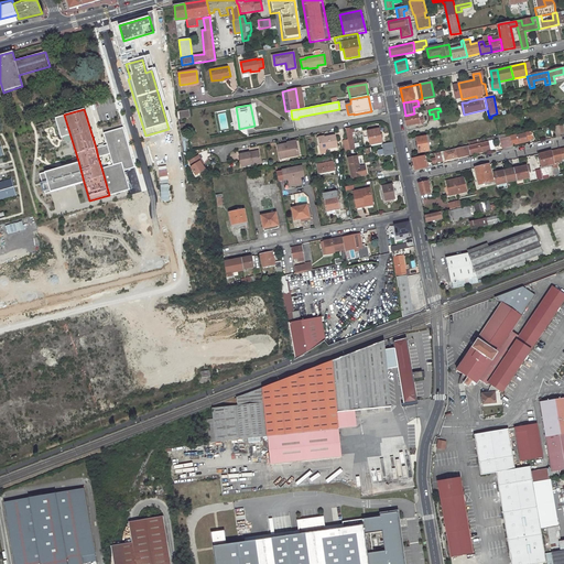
[(177,112),(180,119),(190,117),(188,109),(177,112)]
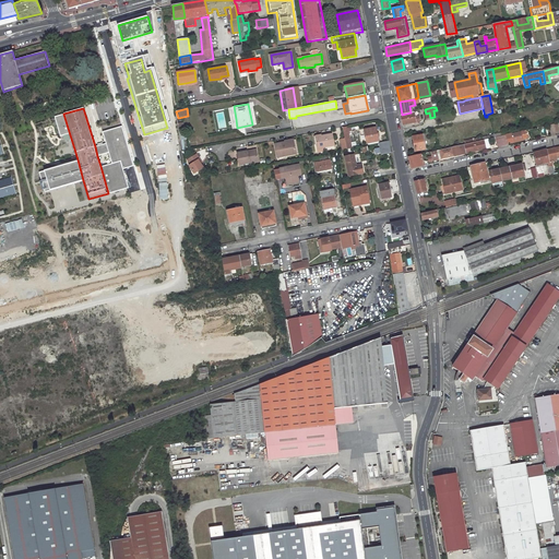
[(402,115),(401,115),(403,125),(419,121),(418,116),(416,117),(415,111),(413,111),(411,113),(402,115)]
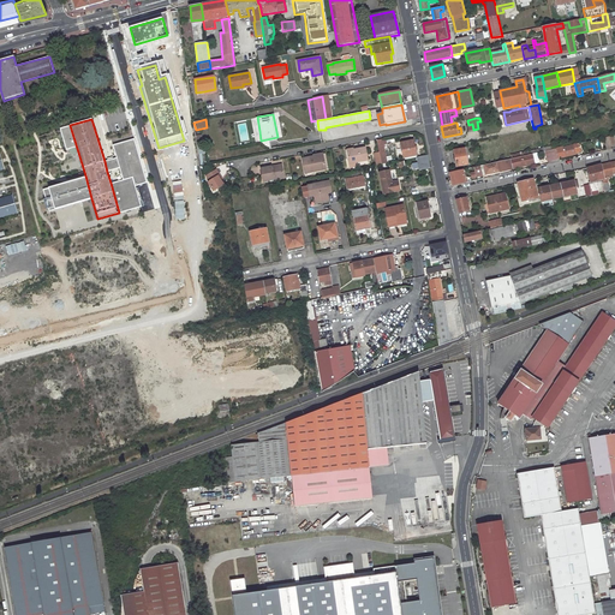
[(70,125),(60,127),(66,150),(77,147),(70,125)]
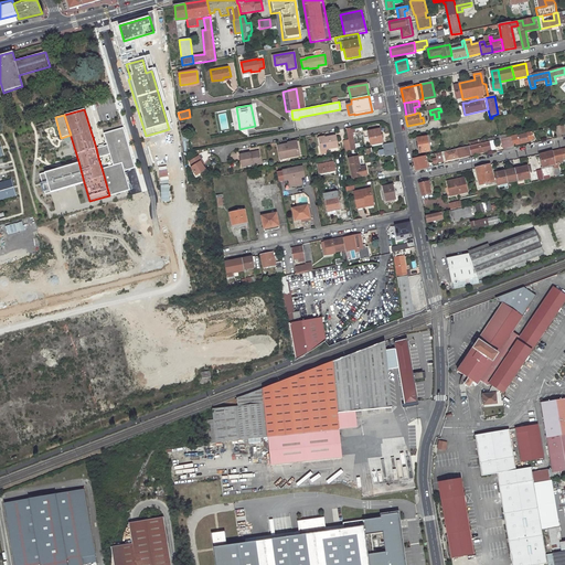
[(104,134),(107,145),(113,164),(121,162),(125,170),(135,167),(123,127),(104,134)]
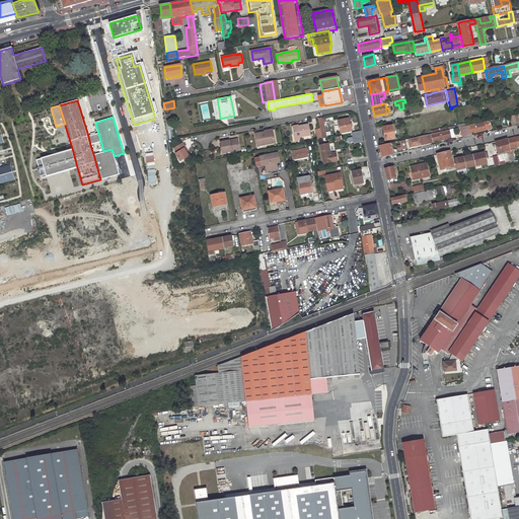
[(349,119),(339,120),(341,133),(352,131),(349,119)]
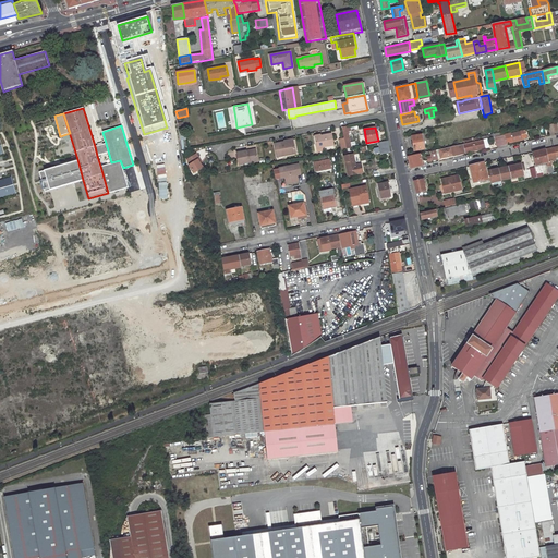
[(517,129),(475,137),(476,141),(484,140),(488,138),(495,137),(507,134),(510,133),(518,132),(517,129)]
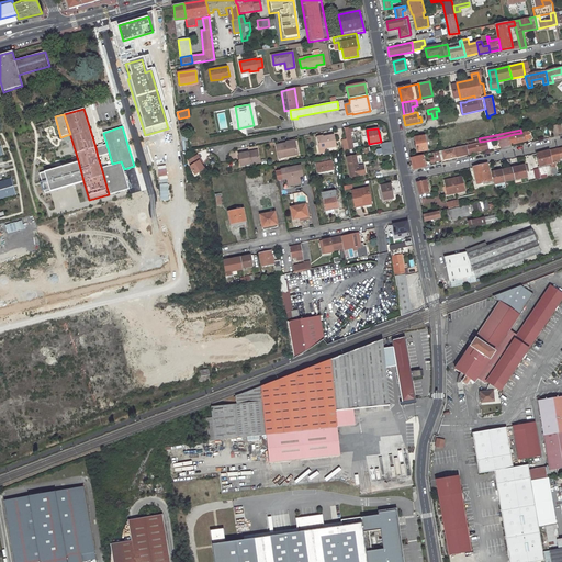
[(531,138),(530,131),(526,132),(515,135),(517,143),(528,141),(528,139),(531,138)]
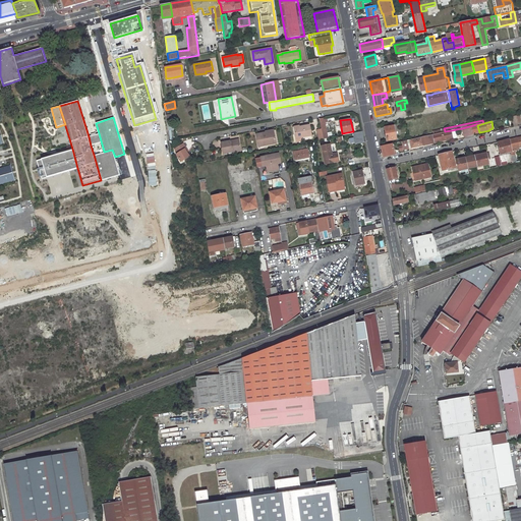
[(299,126),(294,126),(295,135),(296,138),(300,137),(311,135),(309,125),(299,127),(299,126)]
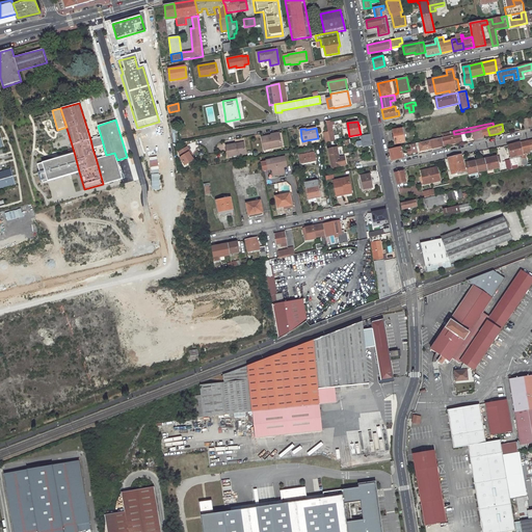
[(402,128),(390,131),(393,136),(394,143),(405,141),(402,128)]
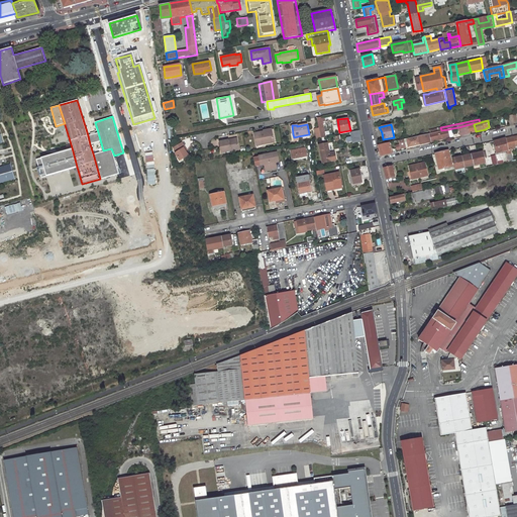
[(471,132),(470,124),(458,127),(460,134),(471,132)]
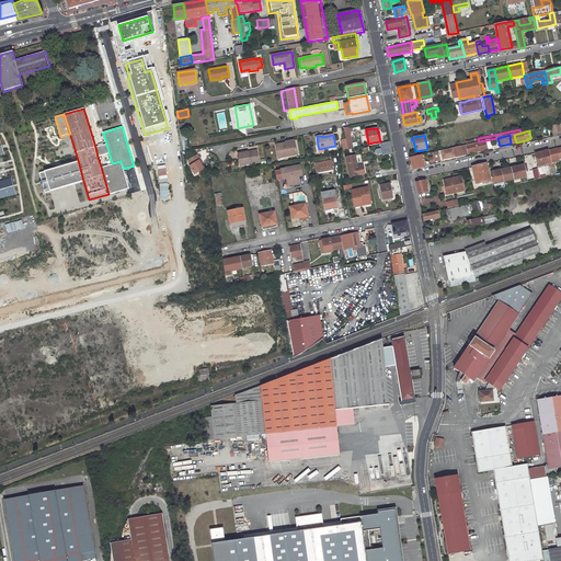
[(0,198),(15,194),(11,178),(0,181),(0,156),(4,155),(0,139),(0,198)]
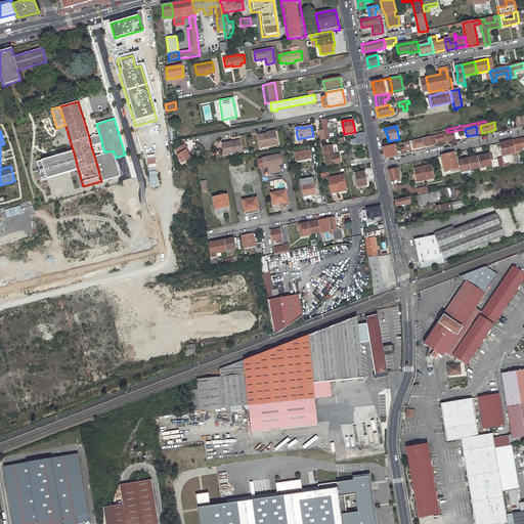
[(276,131),(268,132),(268,135),(274,134),(276,144),(278,143),(276,131)]
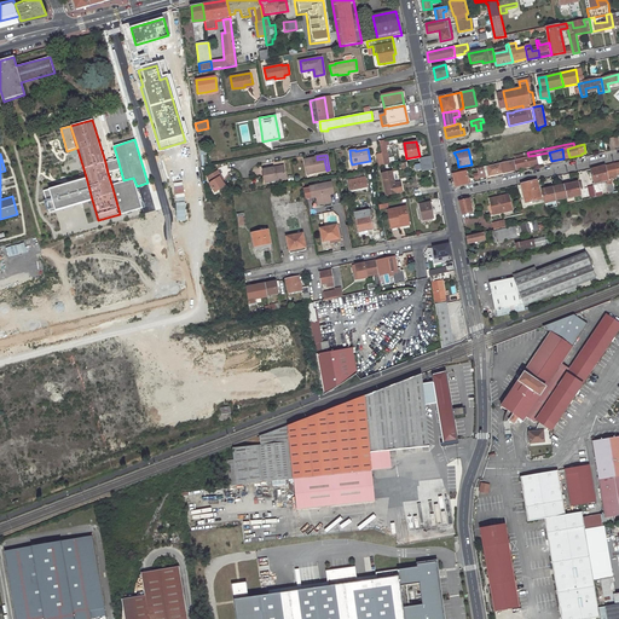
[(528,156),(516,160),(518,169),(539,165),(537,155),(528,156)]
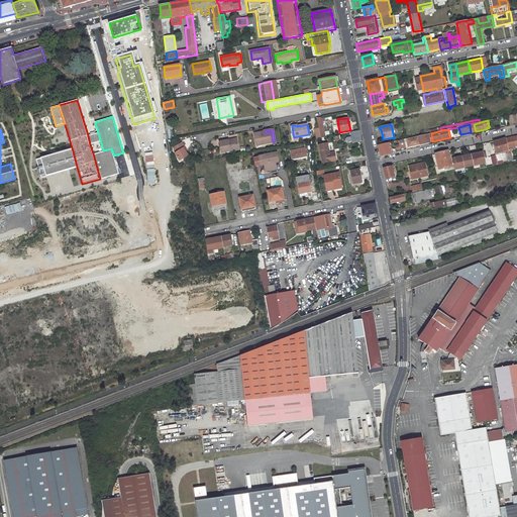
[(256,133),(253,133),(255,145),(273,142),(271,132),(265,133),(265,130),(256,131),(256,133)]
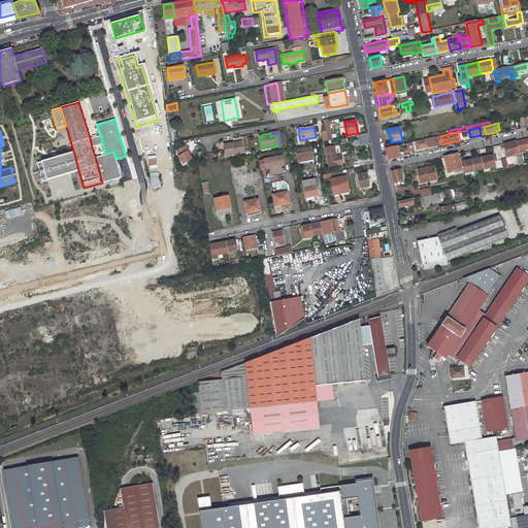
[(367,133),(358,135),(359,140),(355,141),(356,144),(359,144),(360,146),(369,144),(367,133)]
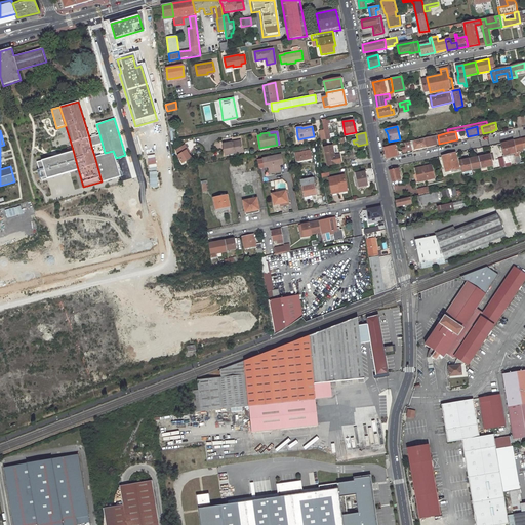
[(91,136),(89,137),(91,147),(102,144),(99,134),(91,136)]
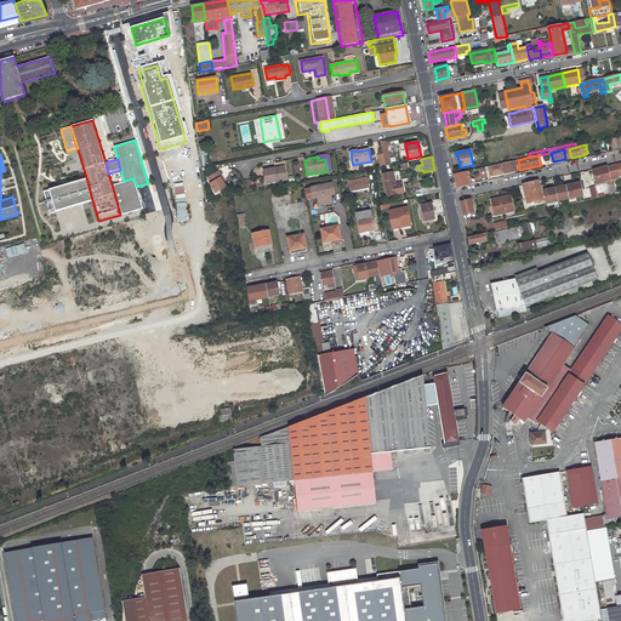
[(503,163),(506,172),(513,171),(512,167),(517,165),(516,160),(503,163)]
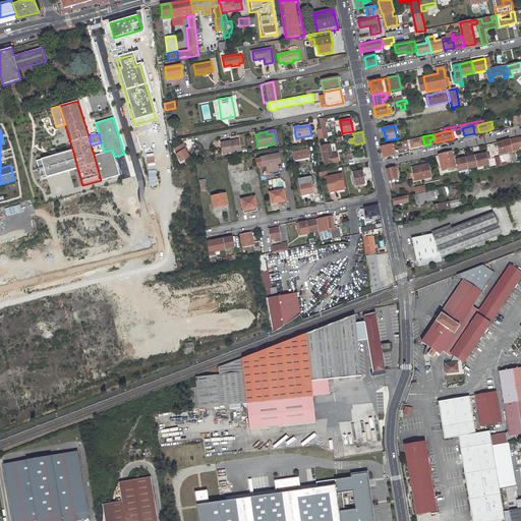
[(422,136),(408,140),(410,149),(424,145),(422,136)]
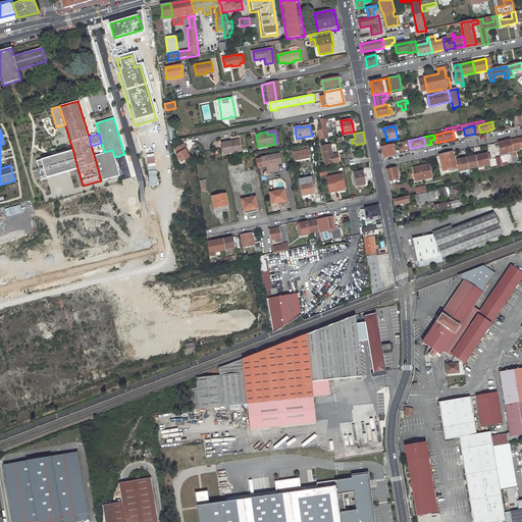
[(521,137),(511,140),(514,152),(511,153),(513,164),(517,163),(515,151),(518,151),(518,148),(521,147),(521,137)]
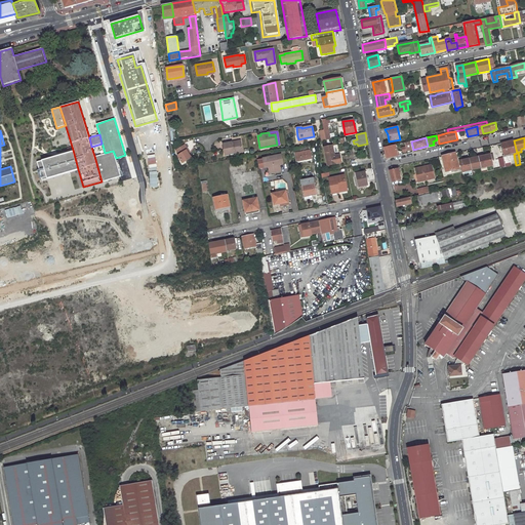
[(511,166),(510,162),(511,162),(510,154),(514,154),(517,153),(514,140),(514,139),(500,144),(505,158),(505,159),(503,160),(506,168),(511,166)]
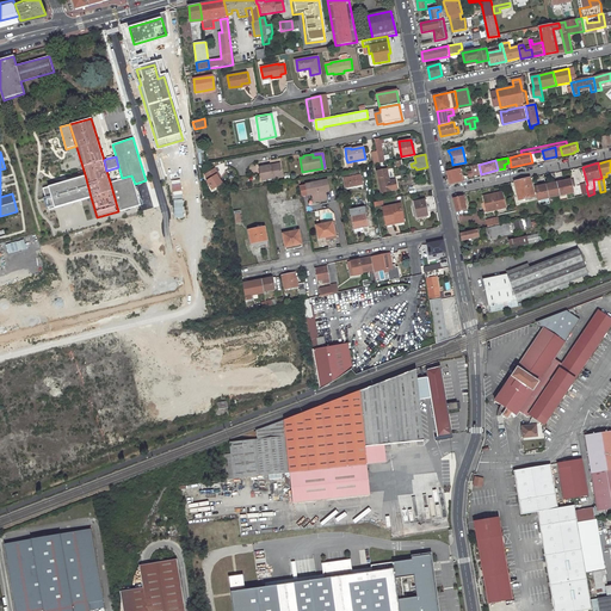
[(267,166),(258,167),(260,180),(281,177),(278,166),(267,168),(267,166)]
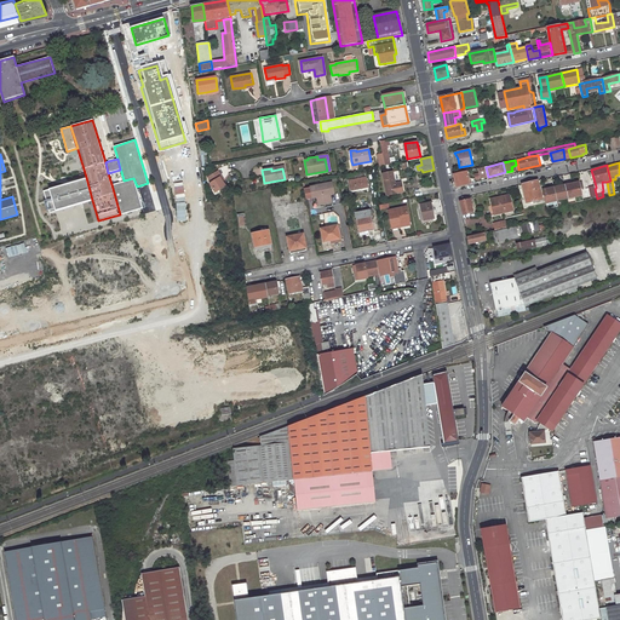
[(478,168),(471,170),(471,172),(475,172),(477,181),(481,179),(481,178),(478,168)]
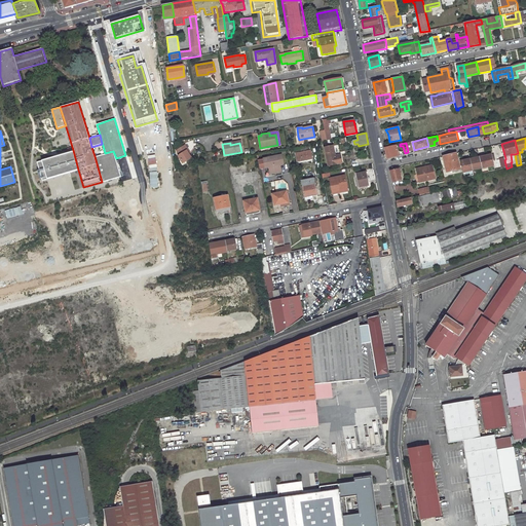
[(303,148),(295,149),(298,162),(312,159),(309,146),(307,147),(307,144),(302,145),(303,148)]
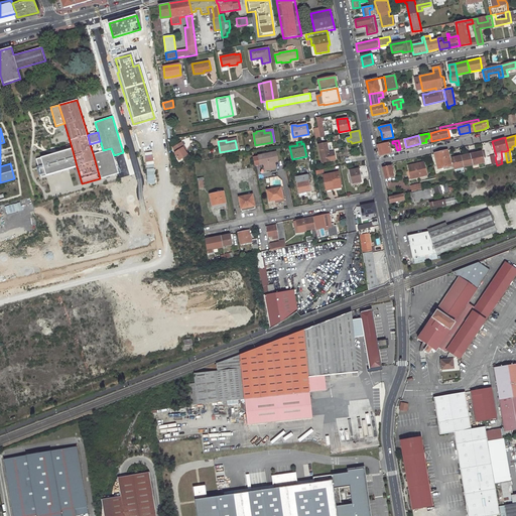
[(181,142),(174,146),(175,148),(174,149),(175,151),(174,152),(179,160),(187,155),(184,151),(182,147),(184,146),(181,142)]
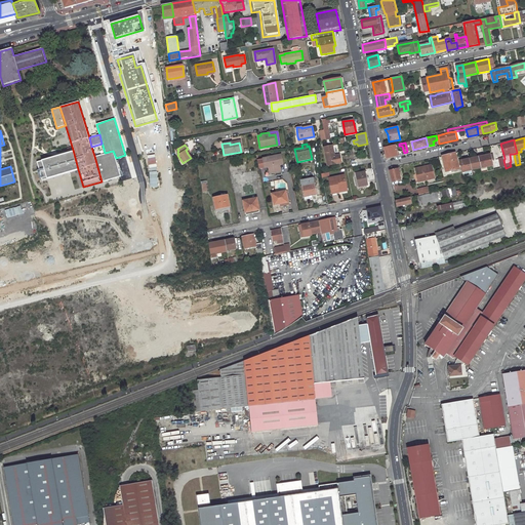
[(396,145),(385,147),(387,158),(398,155),(396,145)]
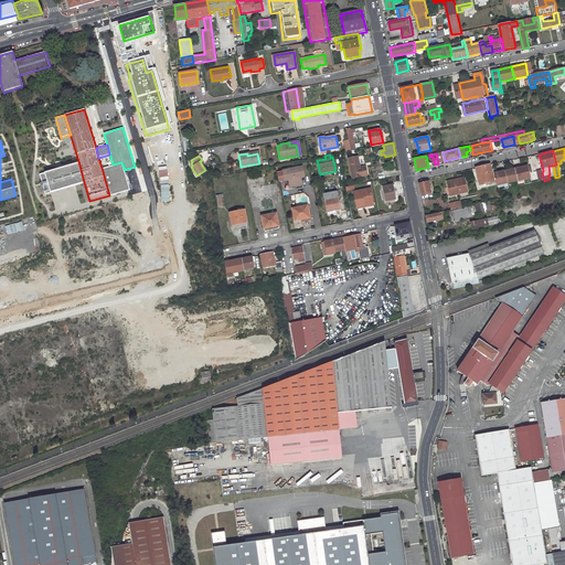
[(358,158),(350,159),(353,178),(368,176),(366,168),(360,169),(358,158)]
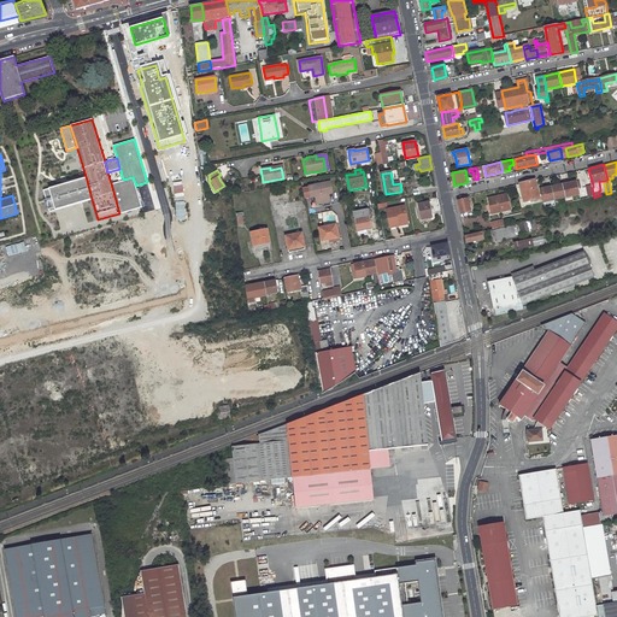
[(50,187),(56,209),(68,205),(92,199),(86,176),(50,187)]
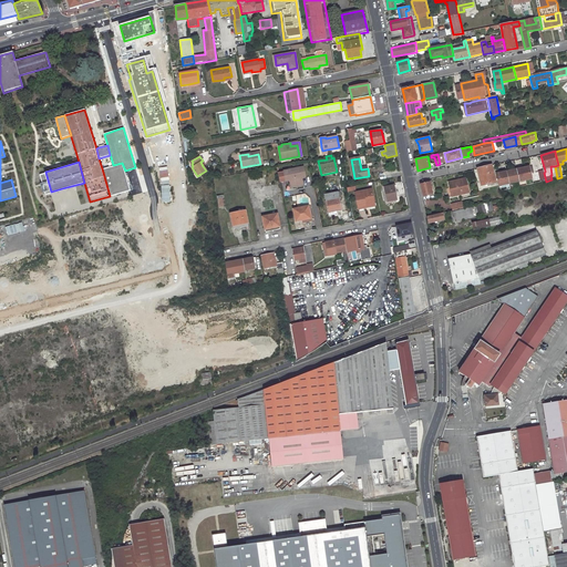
[(102,168),(110,196),(131,191),(122,163),(102,168)]
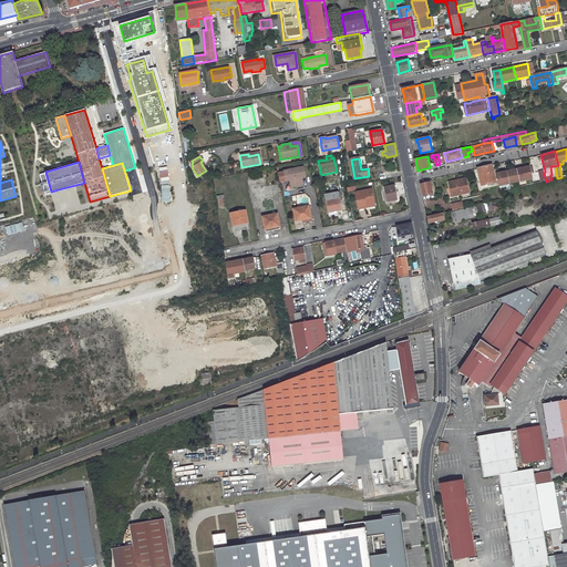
[(284,169),(284,171),(277,172),(279,182),(286,181),(289,179),(291,186),(303,184),(302,177),(306,176),(303,165),(284,169)]
